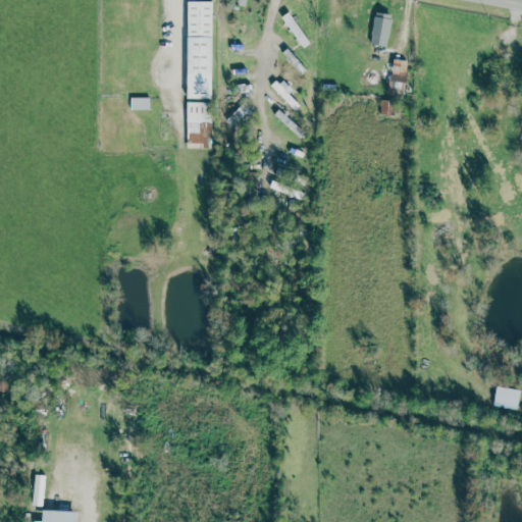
[(246,8),(246,0),(230,0),(230,6),(246,8)]
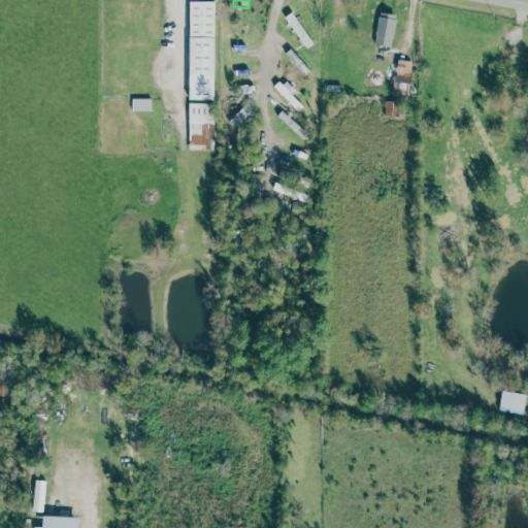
[(188,99),(212,100),(213,1),(188,1),(188,99)]
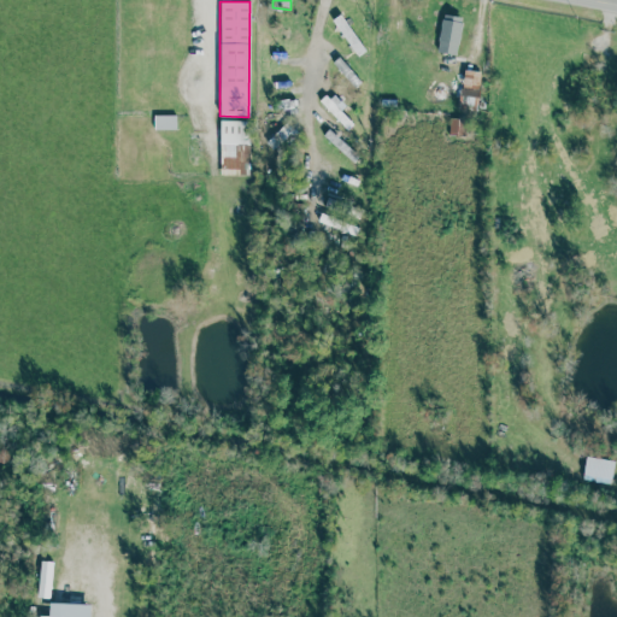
[(365,51),(340,15),(331,19),(357,57),(365,51)]
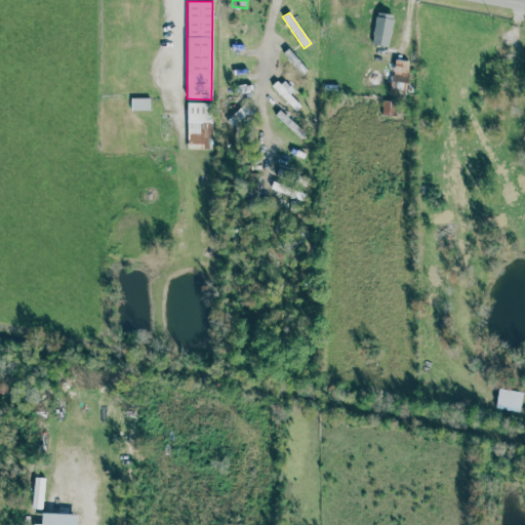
[(393,14),(375,12),(372,44),(389,46),(393,14)]
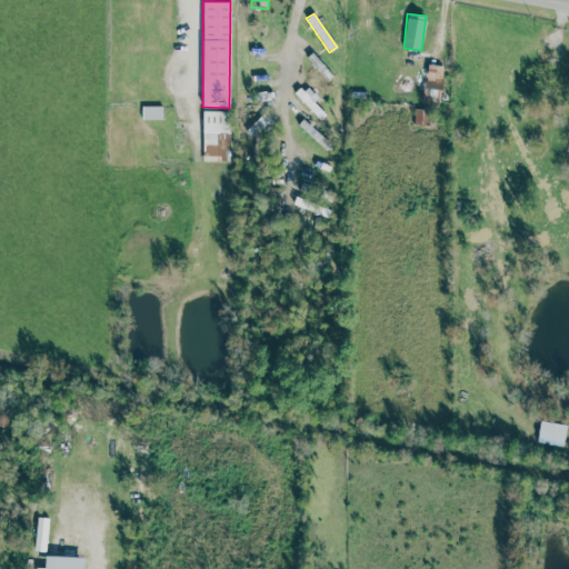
[(306,57),(326,81),(332,77),(312,52),(306,57)]
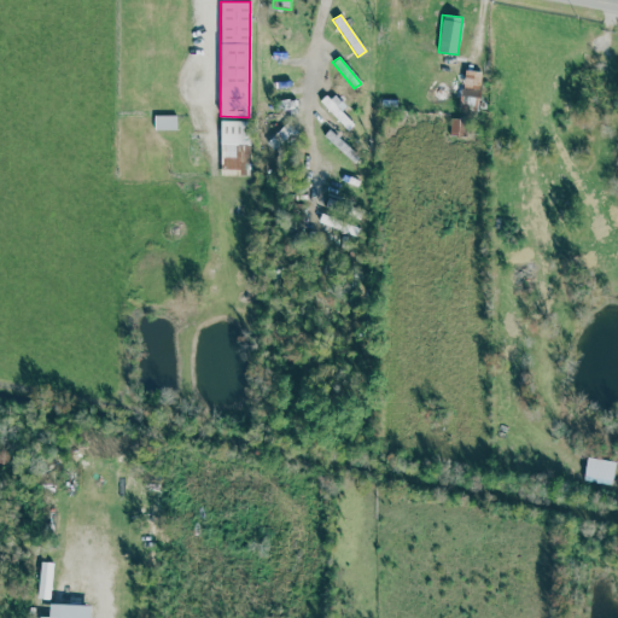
[(460,110),(478,110),(479,71),(462,70),(460,110)]
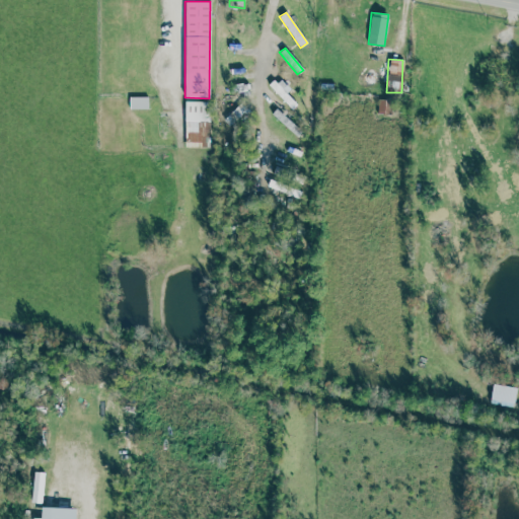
[(286,92),(290,89),(279,77),(270,86),(291,109),(297,104),(286,92)]
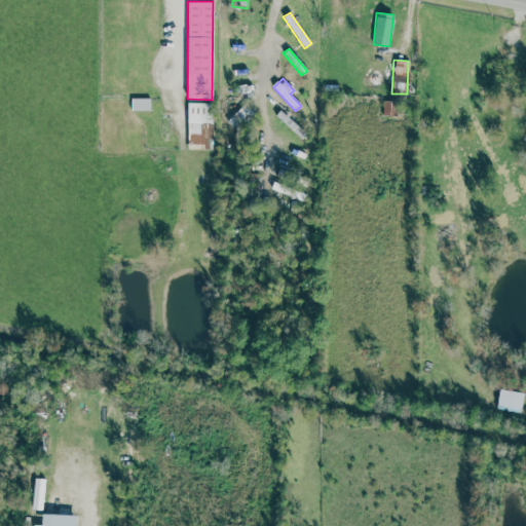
[(132,110),(149,110),(149,99),(132,99),(132,110)]
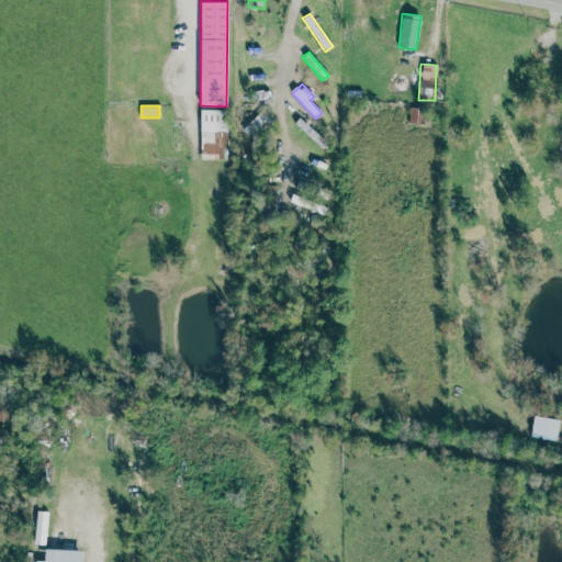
[(200,159),(226,159),(227,110),(200,109),(200,159)]
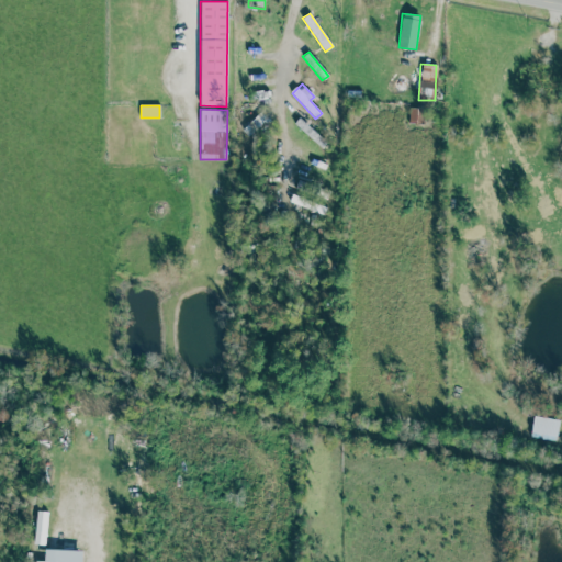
[(242,128),(250,139),(271,122),(262,112),(242,128)]
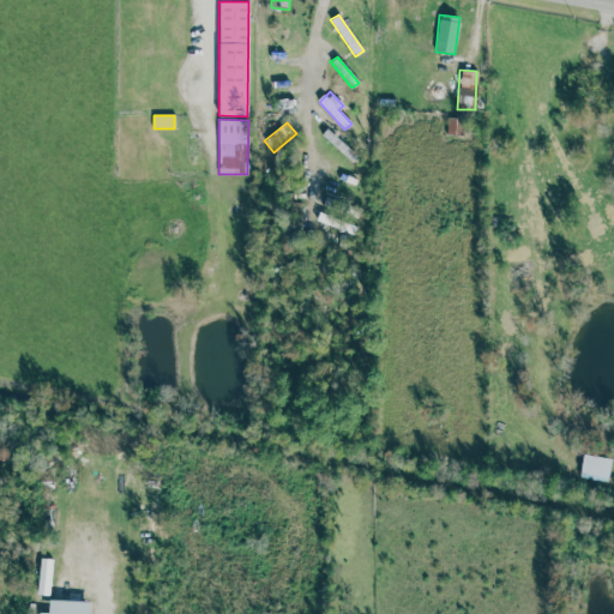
[(320,134),(349,161),(355,154),(326,128),(320,134)]
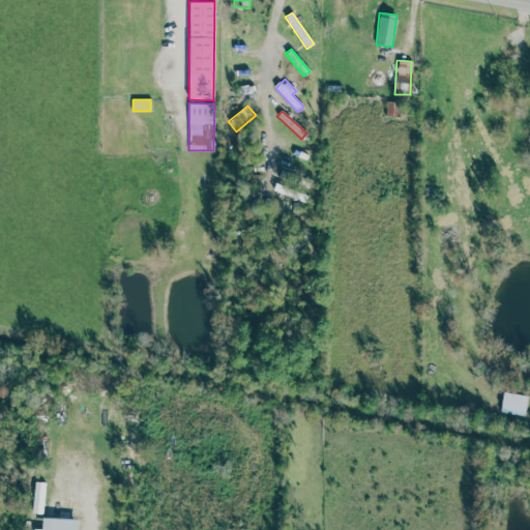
[(76,529),(77,520),(41,518),(41,529),(37,529),(36,529),(76,529)]
